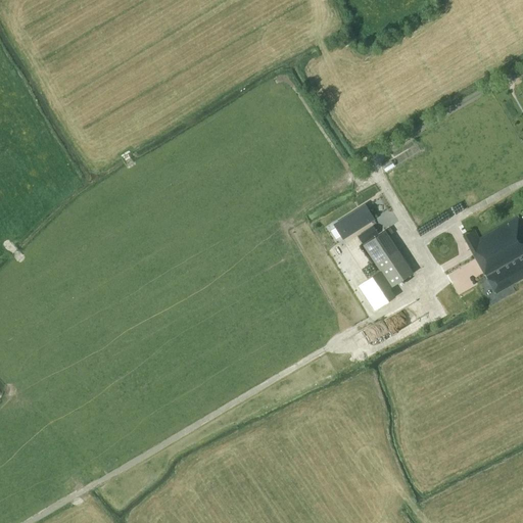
[(334,225),(342,238),(348,235),(374,219),(368,208),(363,212),(361,207),(339,221),(334,225)]
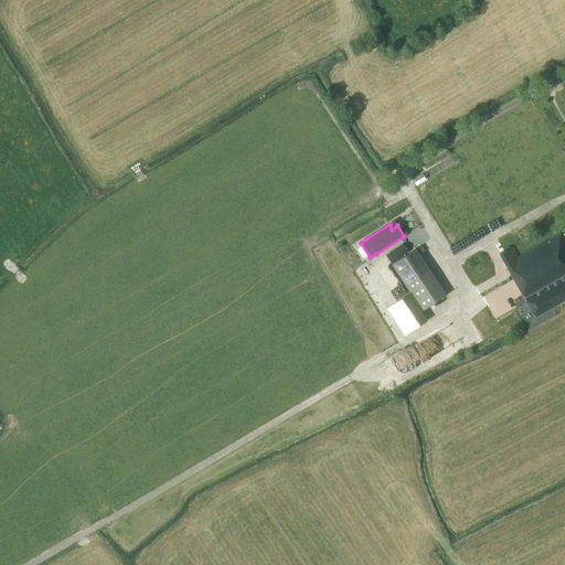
[(512,248),(500,255),(536,317),(564,299),(564,242),(560,234),(518,258),(512,248)]
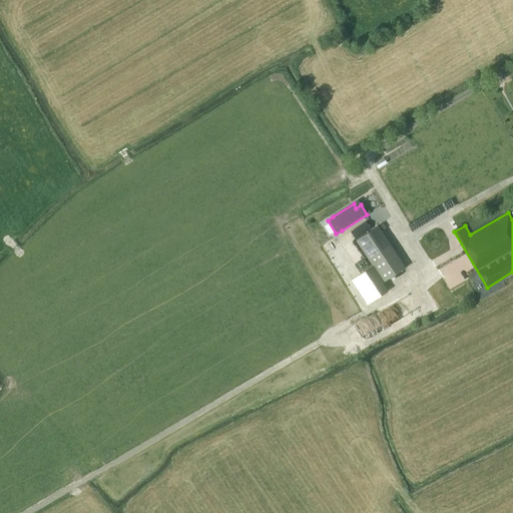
[(367,221),(352,231),(357,238),(372,228),(367,221)]
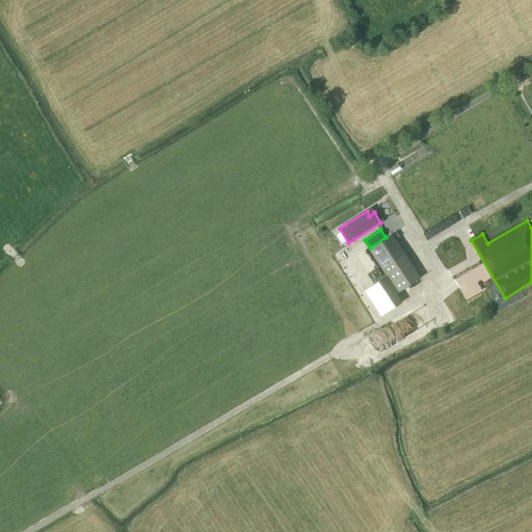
[(421,276),(392,234),(369,249),(398,292),(421,276)]
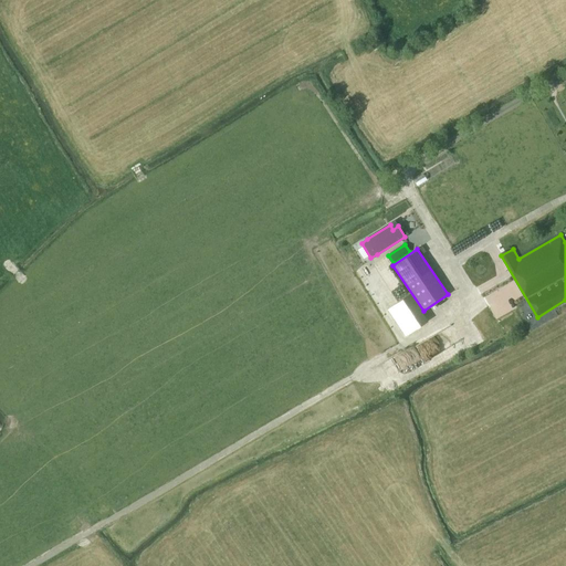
[(519,326),(520,329),(526,327),(520,313),(500,321),(504,333),(519,326)]
